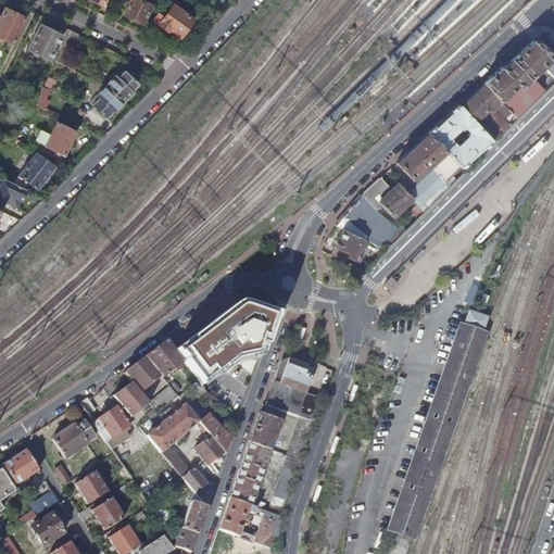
[(130,0),(125,13),(143,22),(153,3),(146,0),(130,0)]
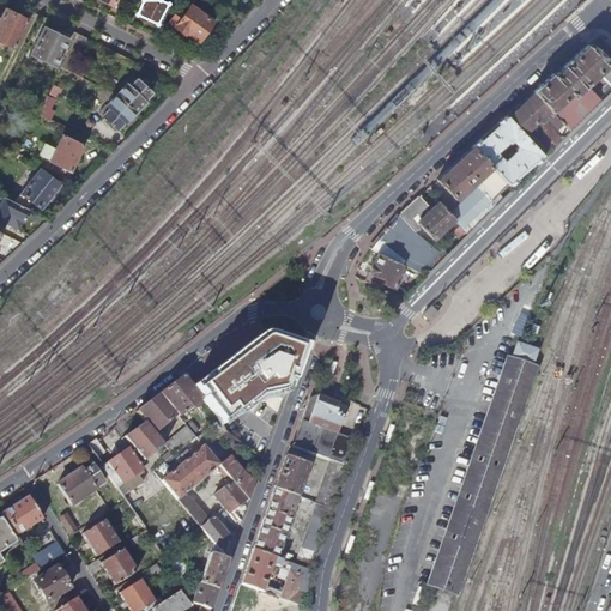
[(186,11),(180,6),(170,20),(177,24),(176,25),(186,32),(188,30),(200,38),(215,19),(192,4),(186,11)]
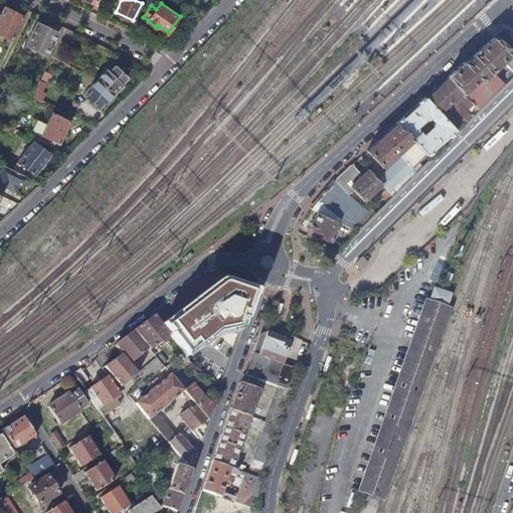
[(23,14),(5,6),(1,15),(0,14),(0,32),(12,38),(23,14)]
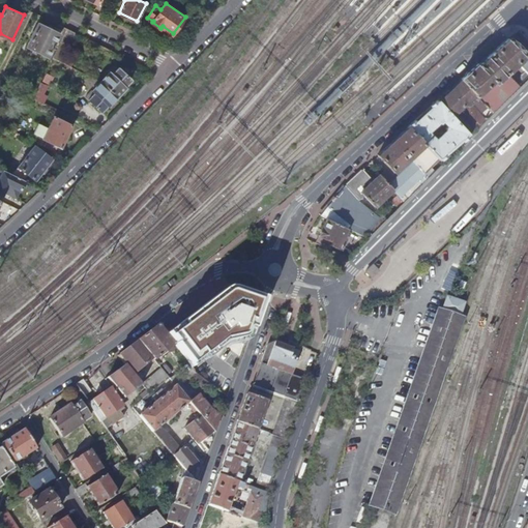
[(38,24),(28,45),(48,55),(58,33),(38,24)]
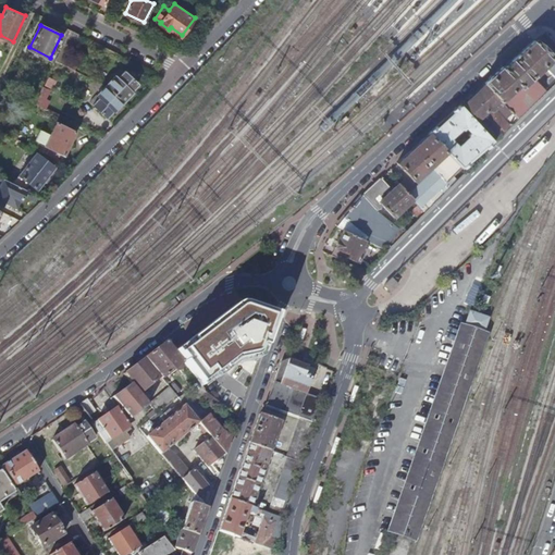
[(73,47),(81,33),(71,27),(64,42),(73,47)]
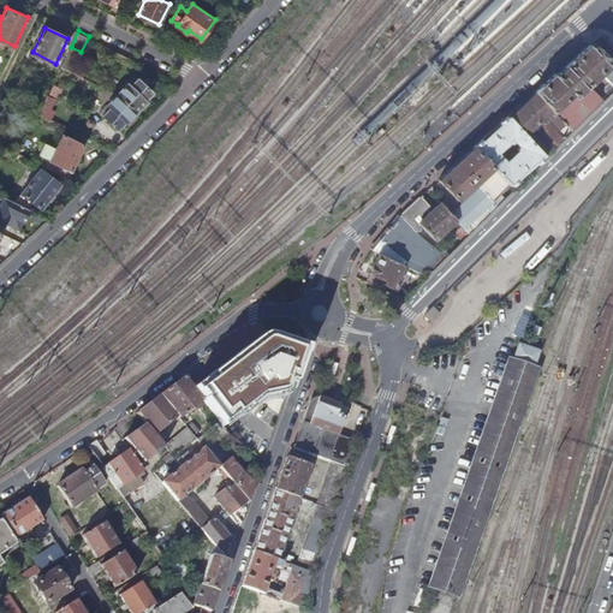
[(608,94),(612,89),(612,52),(600,39),(594,43),(593,42),(577,57),(558,73),(555,72),(548,78),(537,89),(567,121),(573,129),(590,112),(605,97),(590,83),(603,71),(612,79),(608,84),(607,90),(606,91),(608,94)]
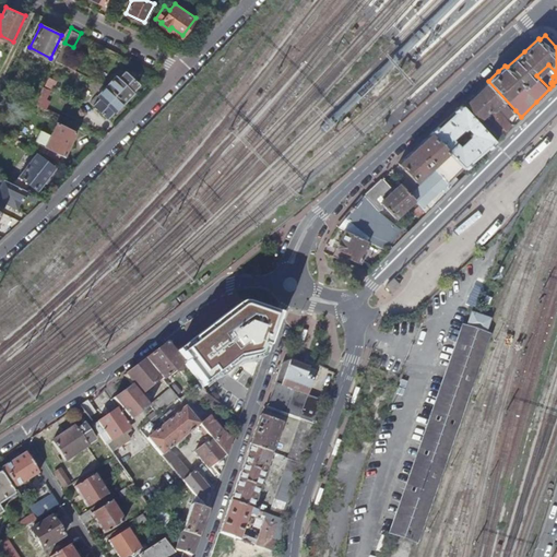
[(73,47),(64,43),(57,58),(66,62),(73,47)]
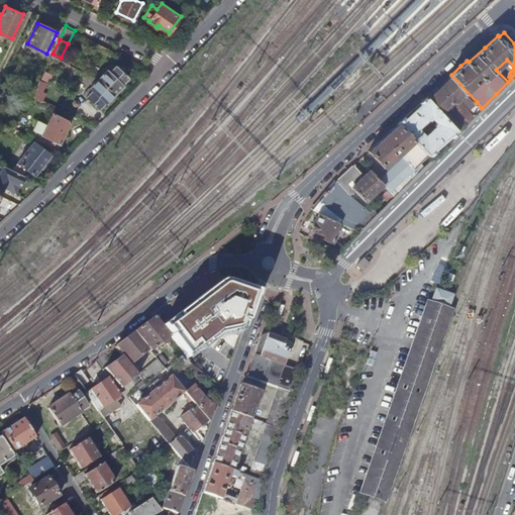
[(128,77),(116,65),(113,62),(107,68),(108,69),(100,78),(115,92),(123,84),(122,83),(128,77)]
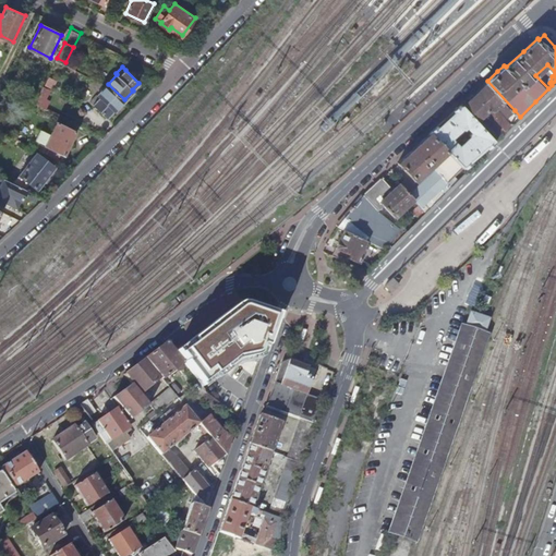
[(509,115),(515,110),(487,81),(473,94),(462,105),(478,120),(491,107),(495,109),(499,105),(509,115)]
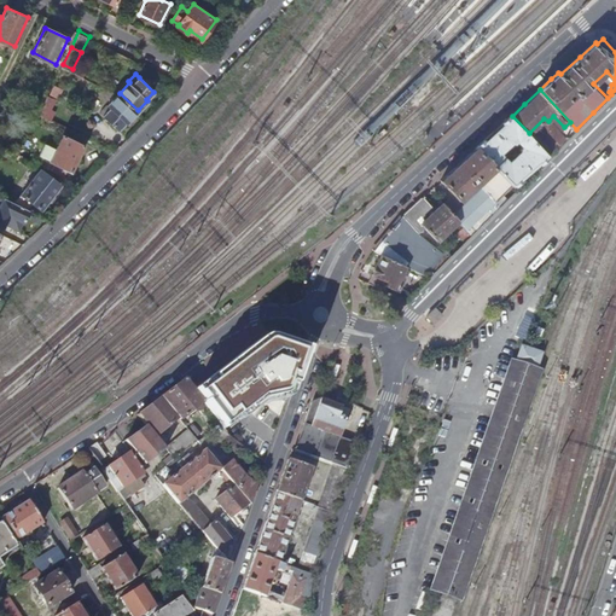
[(53,117),(62,97),(50,92),(42,112),(53,117)]
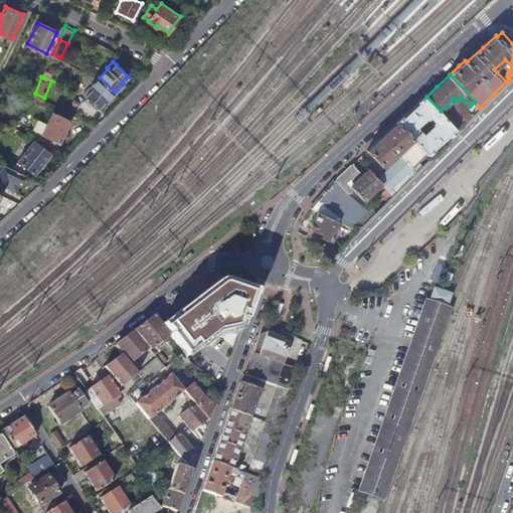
[(107,101),(115,92),(100,77),(91,86),(93,88),(87,94),(100,106),(106,100),(107,101)]
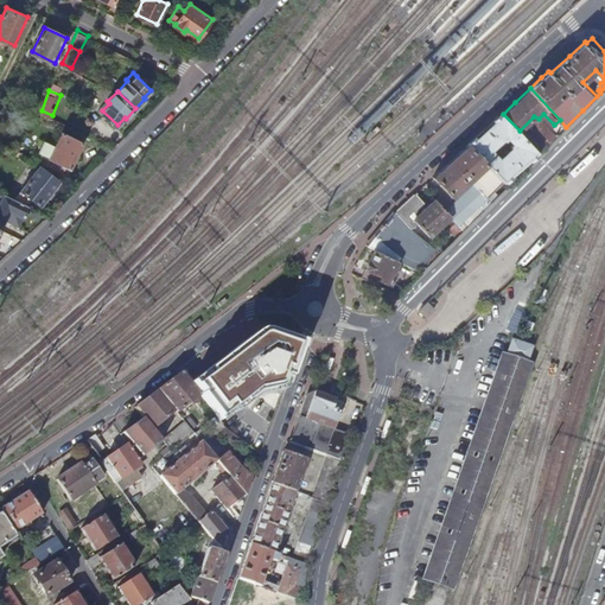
[(504,179),(540,151),(520,131),(503,114),(486,128),(469,145),(504,179)]
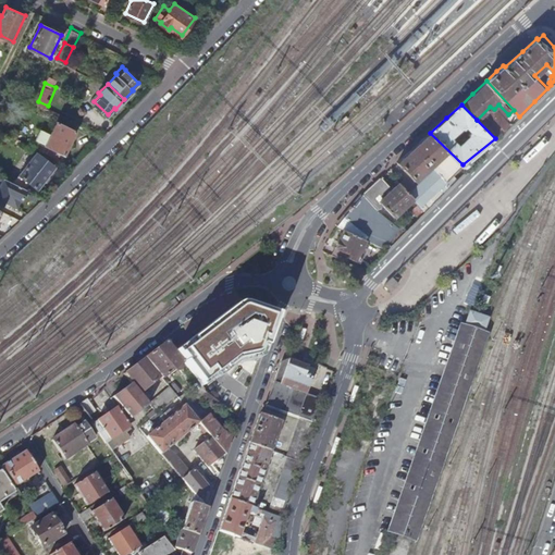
[(490,107),(477,120),(495,138),(496,139),(498,138),(519,116),(514,110),(508,114),(498,105),(494,109),(490,107)]
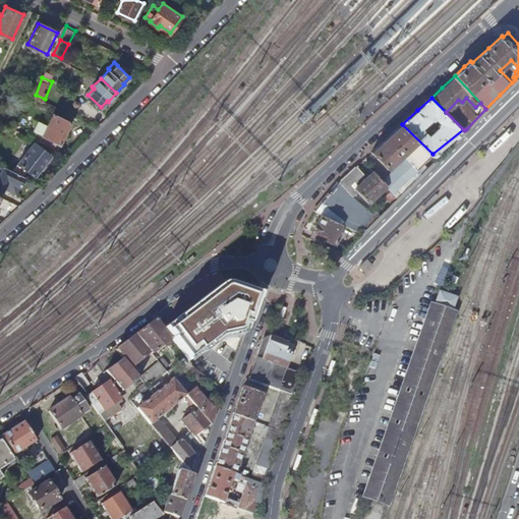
[(53,112),(42,135),(61,145),(72,121),(53,112)]
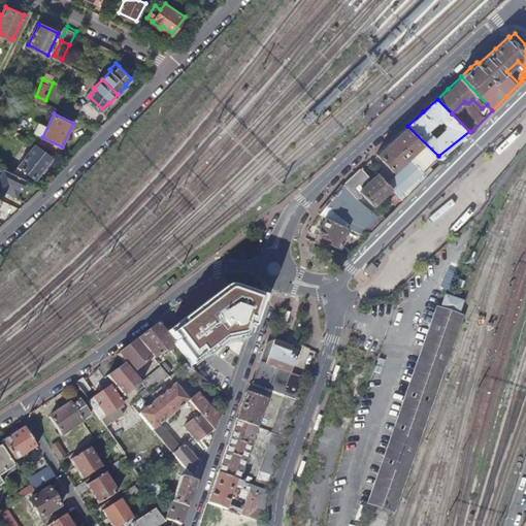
[(409,156),(414,159),(427,173),(431,169),(428,166),(438,156),(407,126),(393,139),(377,153),(394,170),(409,156)]
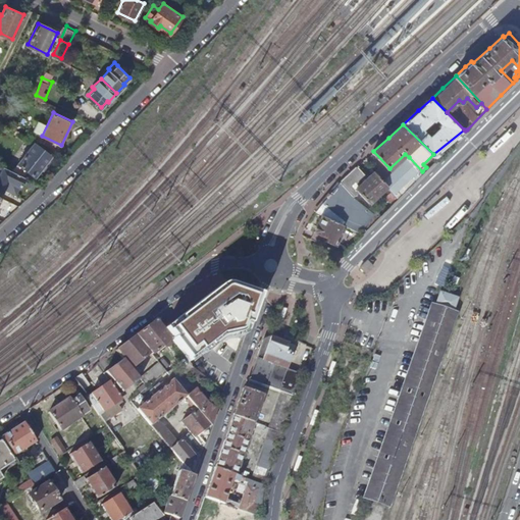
[(36,142),(13,170),(24,175),(28,169),(37,175),(53,155),(36,142)]
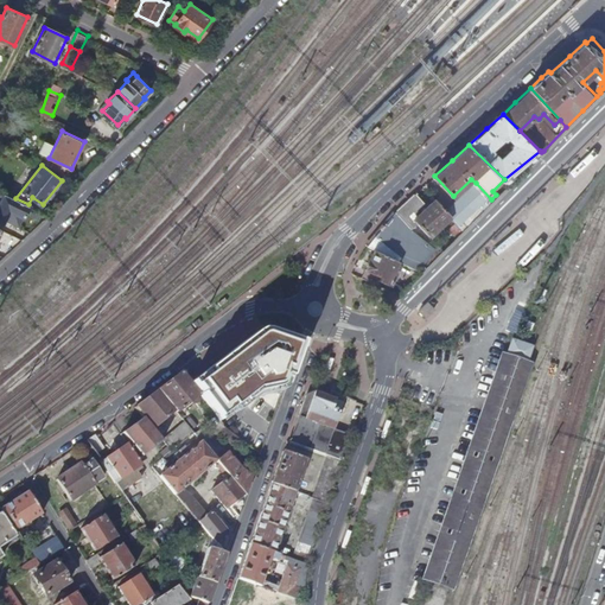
[(492,199),(491,199),(476,183),(466,191),(471,192),(481,202),(459,223),(463,228),(492,199)]
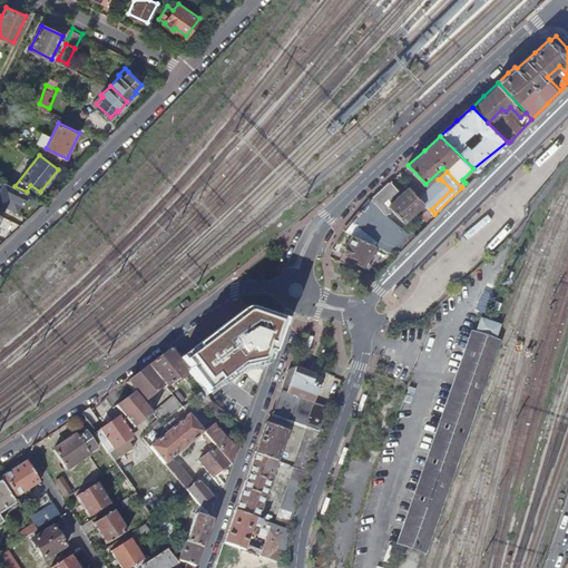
[(23,203),(28,193),(27,192),(15,186),(0,178),(0,185),(2,186),(0,189),(0,205),(5,207),(6,204),(19,211),(22,203),(23,203)]
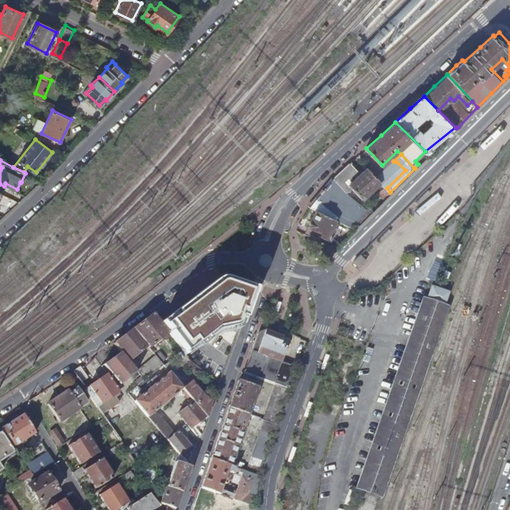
[(381,173),(380,172),(376,176),(381,182),(387,188),(405,170),(397,162),(393,161),(381,173)]
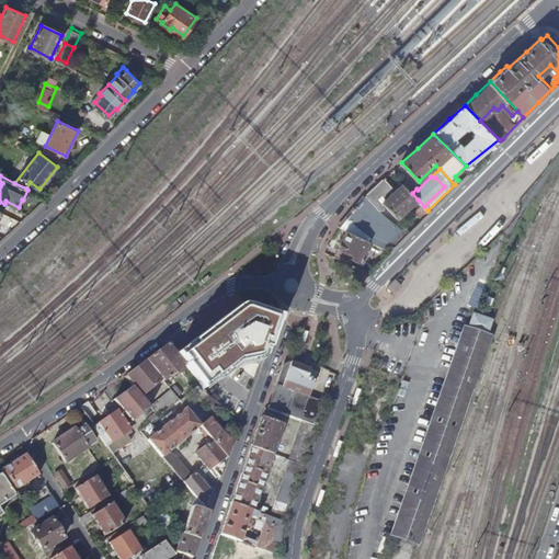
[(394,185),(386,178),(375,187),(367,194),(366,195),(381,209),(388,204),(399,217),(418,200),(412,193),(417,189),(407,179),(386,198),(383,195),(394,185)]
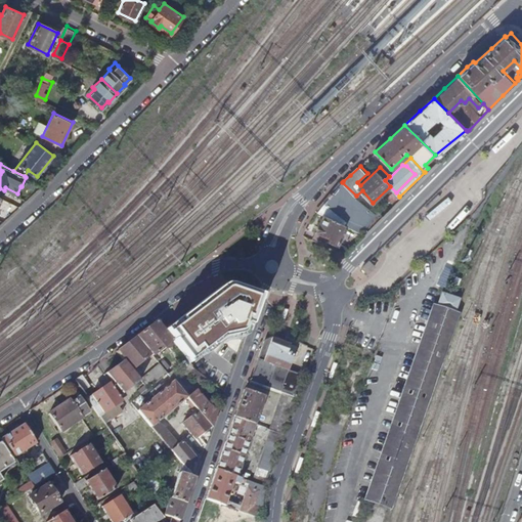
[(357,228),(359,223),(360,221),(353,218),(355,214),(352,213),(350,216),(343,213),(356,196),(342,182),(338,187),(332,196),(324,204),(319,210),(318,211),(324,214),(346,223),(357,228)]
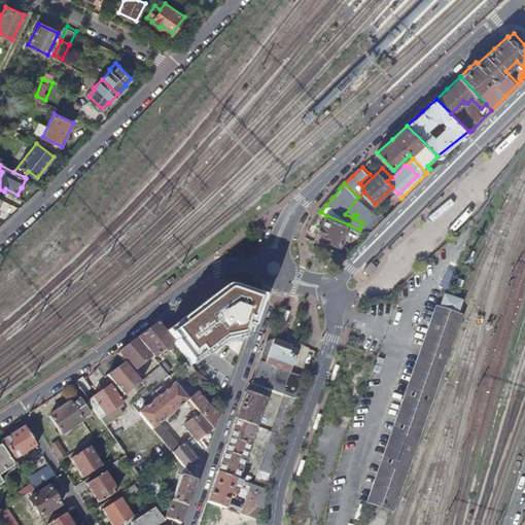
[(326,215),(315,238),(329,244),(330,242),(341,246),(346,235),(344,234),(348,224),(326,215)]
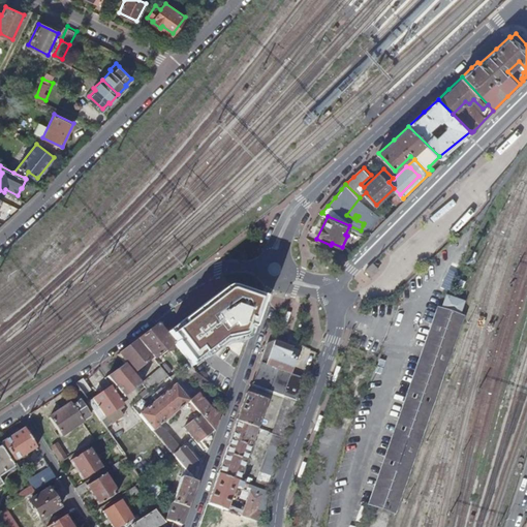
[(372,229),(363,225),(361,230),(369,235),(372,229)]
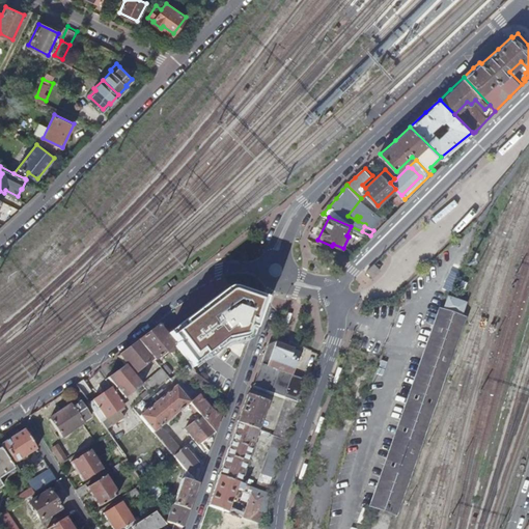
[(377,262),(368,271),(373,277),(382,269),(379,266),(377,262)]
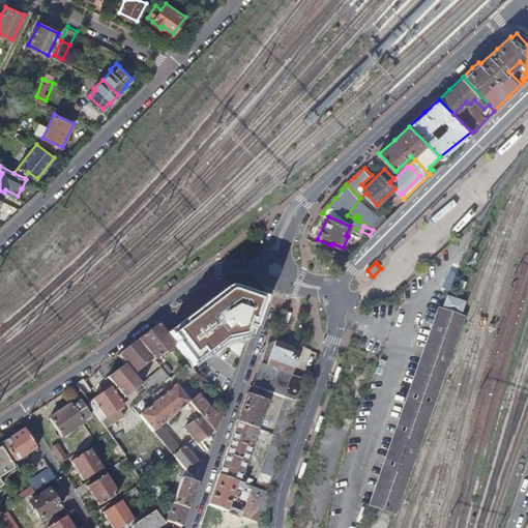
[(248,340),(263,298),(208,286),(159,322),(160,323),(167,331),(176,344),(197,371),(231,342),(248,340)]
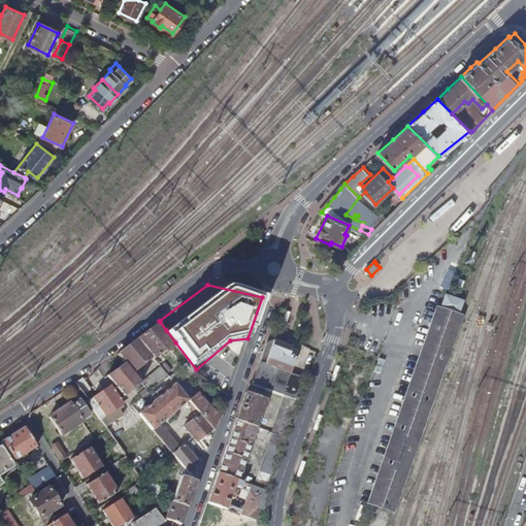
[(437,304),(369,502),(392,511),(462,313),(437,304)]
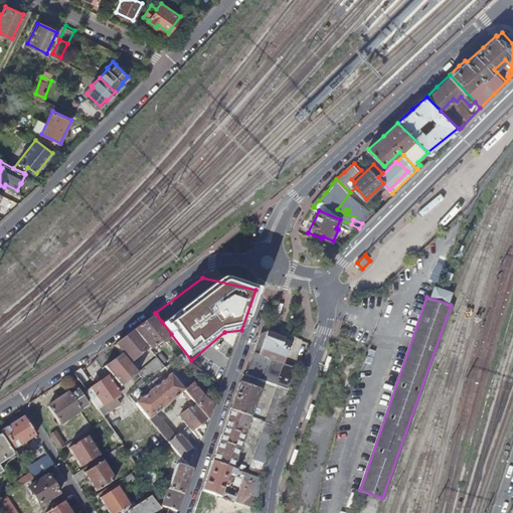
[(152,348),(171,334),(162,322),(156,314),(146,322),(137,329),(151,346),(152,348)]
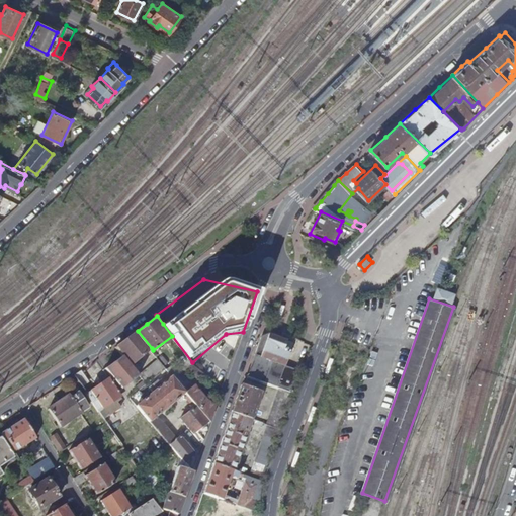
[(132,363),(152,348),(138,331),(125,340),(117,345),(124,354),(132,363)]
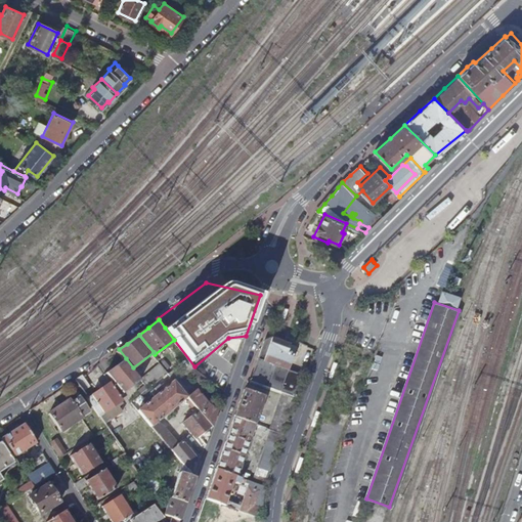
[(299,345),(287,340),(272,336),(266,339),(261,354),(252,380),(285,391),(299,396),(300,395),(307,374),(290,368),(292,363),(295,364),(297,359),(296,359),(297,356),(295,355),(299,345)]
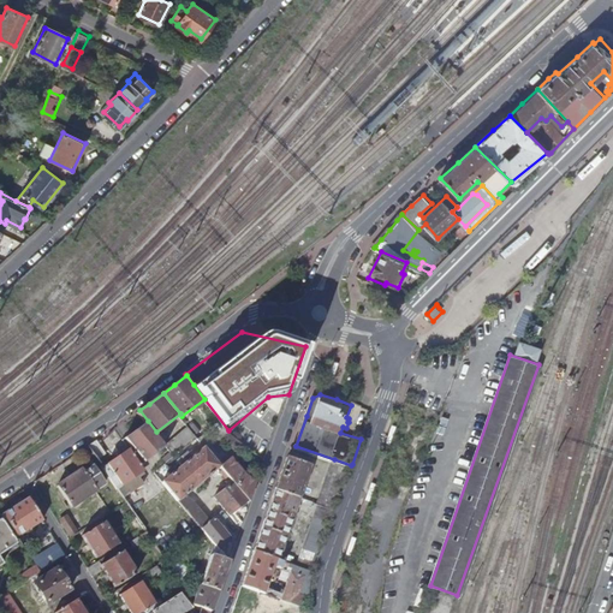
[(156,432),(148,421),(124,438),(130,447),(105,465),(125,497),(146,483),(138,474),(146,469),(138,460),(165,441),(156,432)]
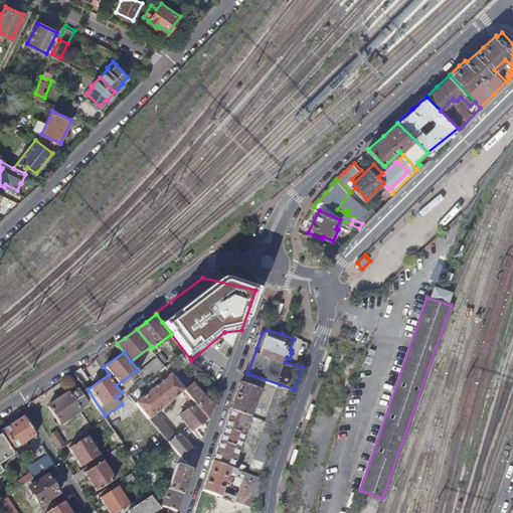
[(159,356),(140,371),(140,372),(145,377),(147,381),(166,365),(159,356)]
